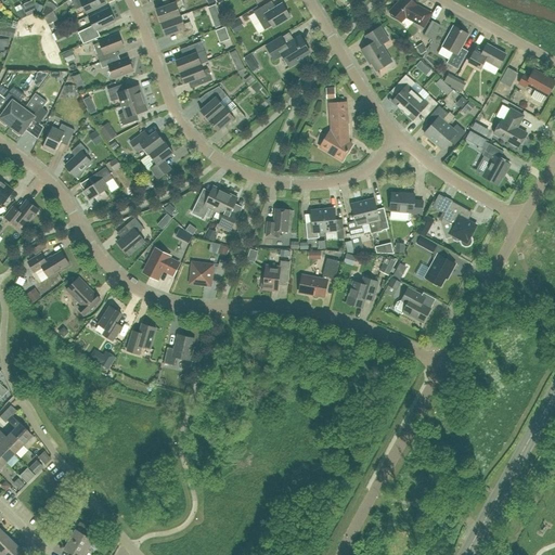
[(105,4),(103,0),(71,0),(76,10),(84,7),(87,13),(105,4)]
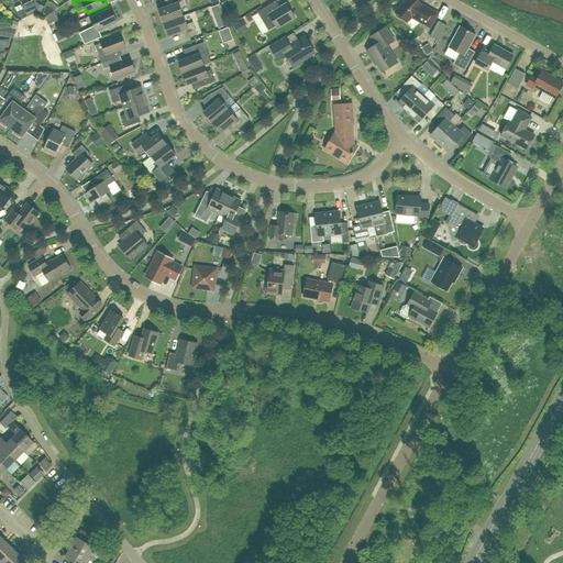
[(164,23),(184,17),(180,8),(187,6),(184,0),(168,0),(170,6),(158,10),(164,23)]
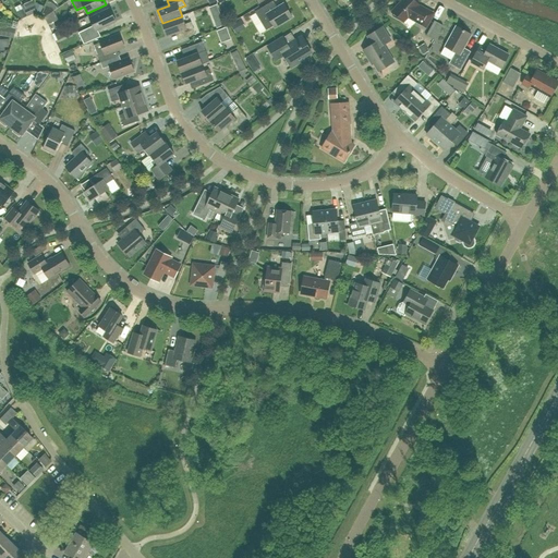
[(426,27),(434,14),(408,0),(402,0),(392,11),(395,13),(392,16),(401,21),(402,20),(403,22),(408,17),(426,27)]
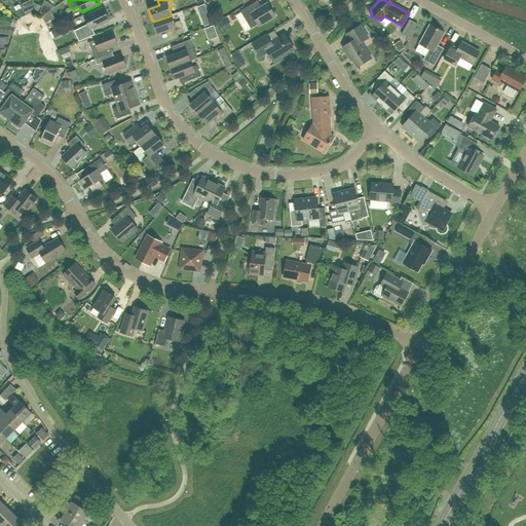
[(272,11),(272,9),(270,5),(269,5),(268,3),(257,10),(253,4),(240,11),(251,29),(258,25),(259,26),(275,16),(272,11)]
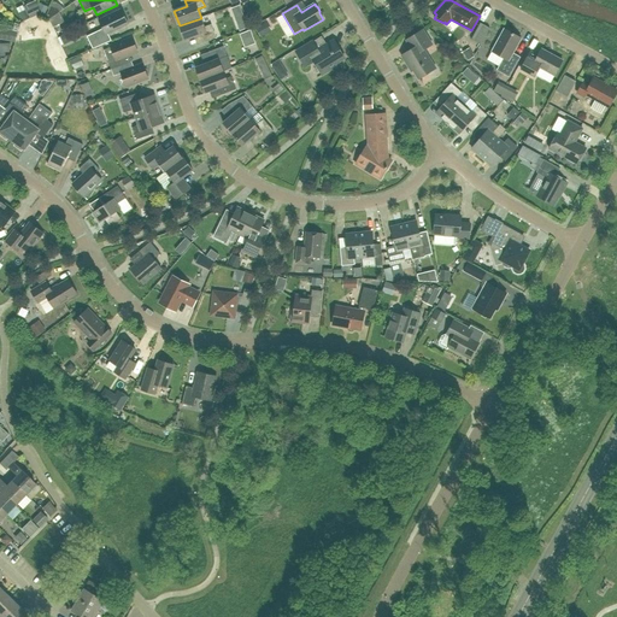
[(39,6),(28,11),(31,18),(40,15),(39,6)]
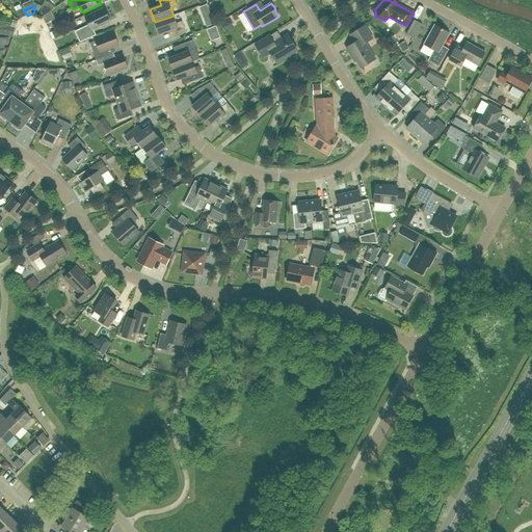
[(42,17),(51,10),(44,5),(38,16),(42,17)]
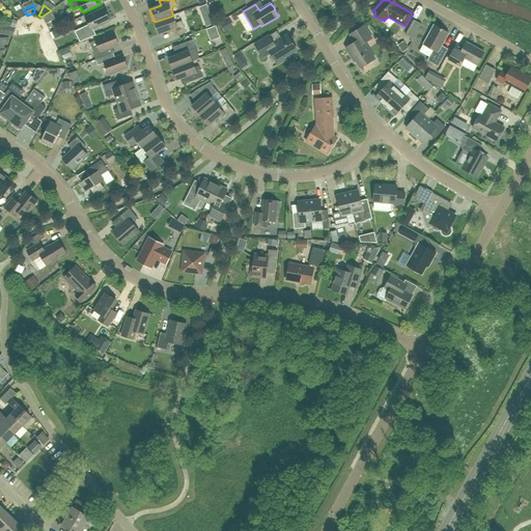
[(17,11),(20,19),(26,16),(22,8),(17,11)]
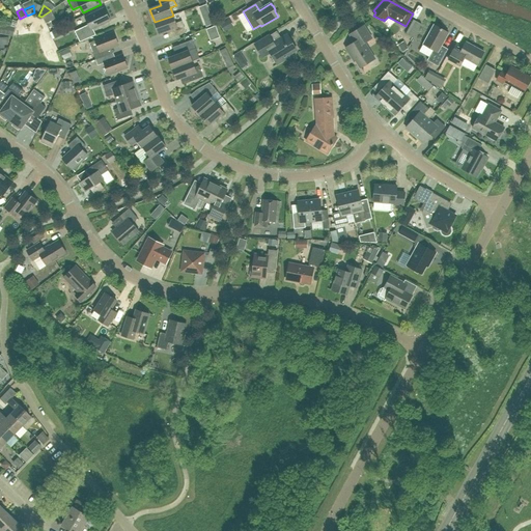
[(80,43),(96,35),(93,29),(109,21),(103,9),(85,18),(88,25),(75,31),(80,43)]
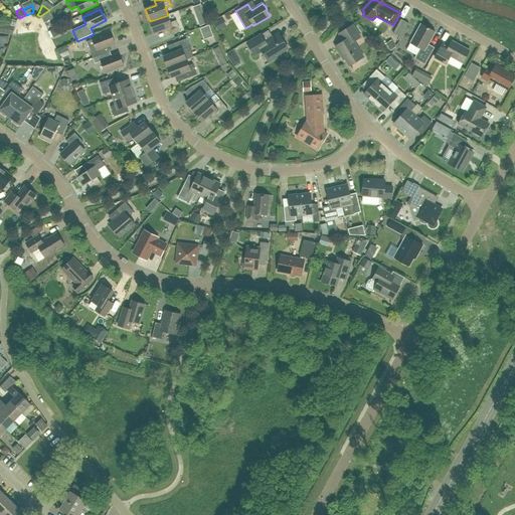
[(49,10),(40,16),(44,23),(53,18),(49,10)]
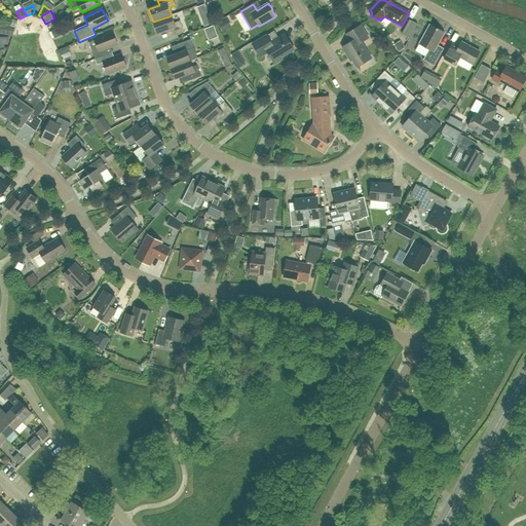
[(172,15),(153,22),(157,34),(168,30),(172,37),(184,32),(180,21),(174,23),(172,15)]
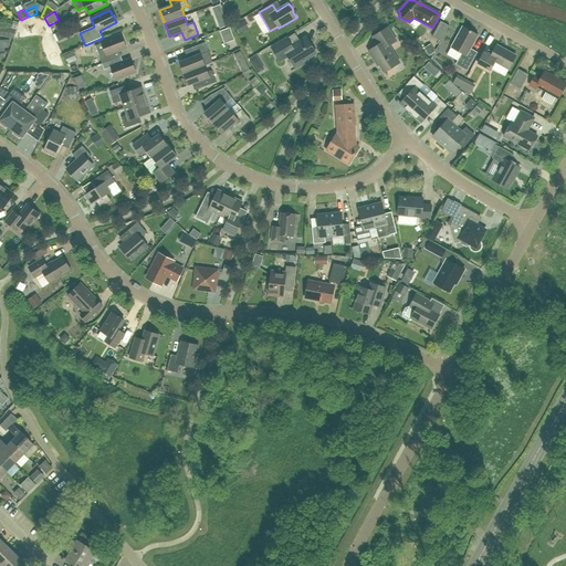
[(440,41),(449,27),(440,21),(432,37),(440,41)]
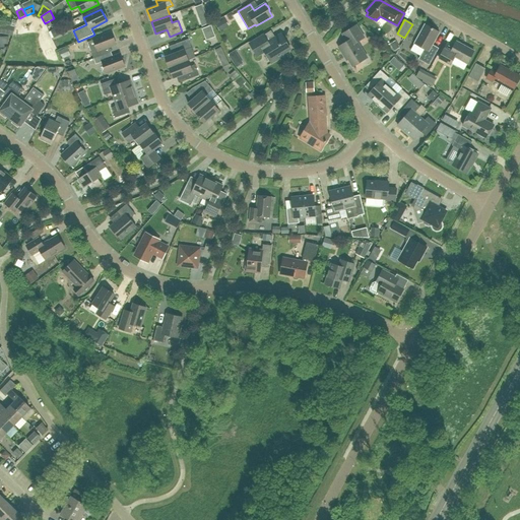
[(225,28),(221,21),(216,24),(219,31),(225,28)]
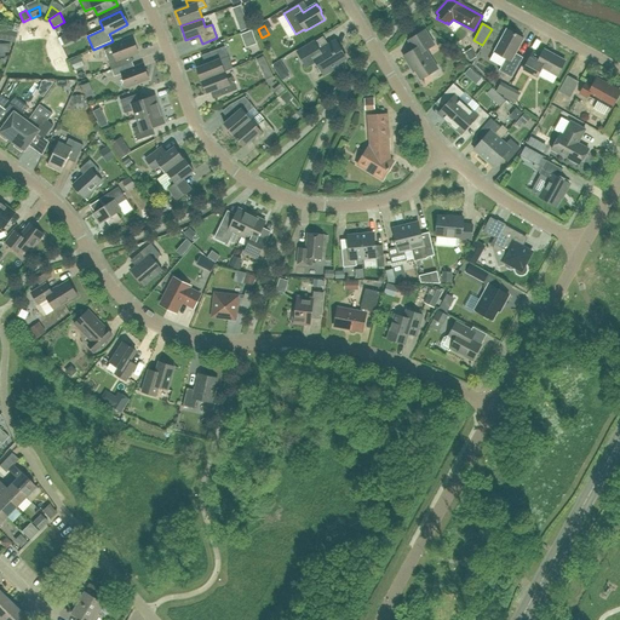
[(512,78),(523,58),(516,53),(523,39),(506,29),(494,52),(506,58),(499,70),(512,78)]
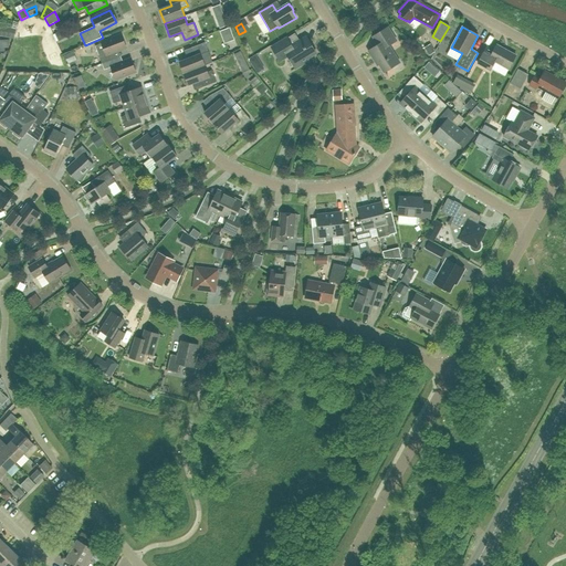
[(399,63),(389,45),(396,41),(388,28),(373,37),(378,45),(368,51),(375,60),(376,60),(385,73),(399,63)]
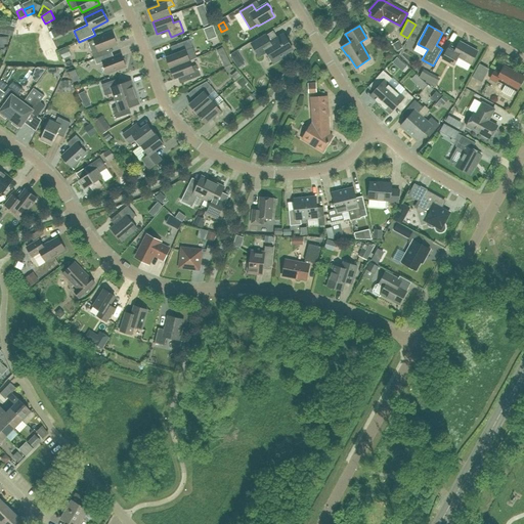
[(57,28),(50,31),(54,38),(60,35),(57,28)]
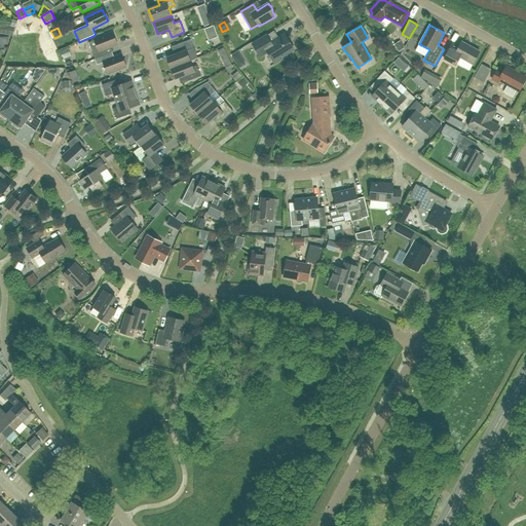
[(95,59),(107,54),(105,49),(117,44),(113,32),(95,39),(99,51),(92,53),(95,59)]
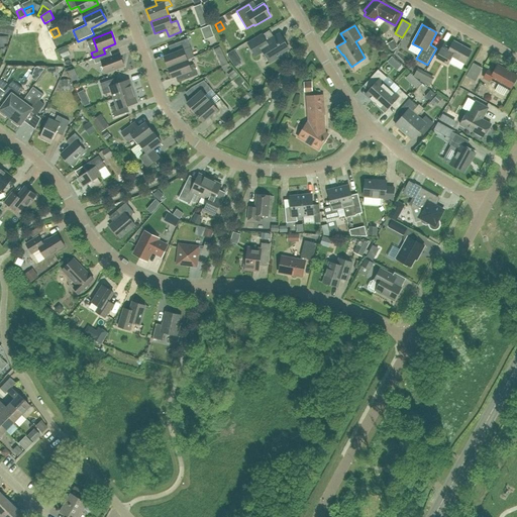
[(289,48),(280,33),(267,41),(262,35),(248,43),(255,56),(264,52),(270,63),(283,55),(282,54),(289,48)]
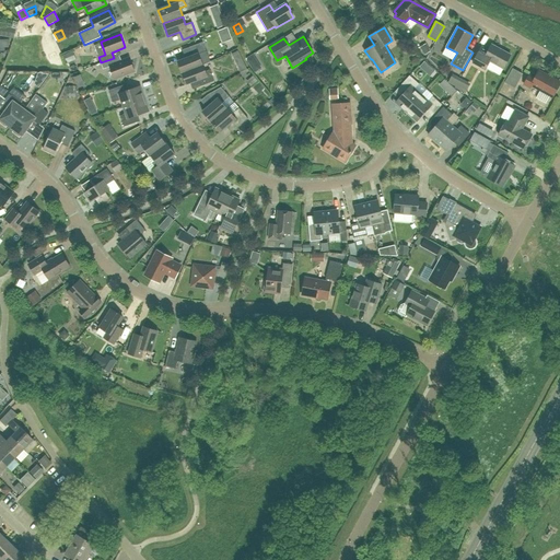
[(183,73),(202,65),(210,61),(202,43),(187,48),(190,57),(177,61),(183,73)]
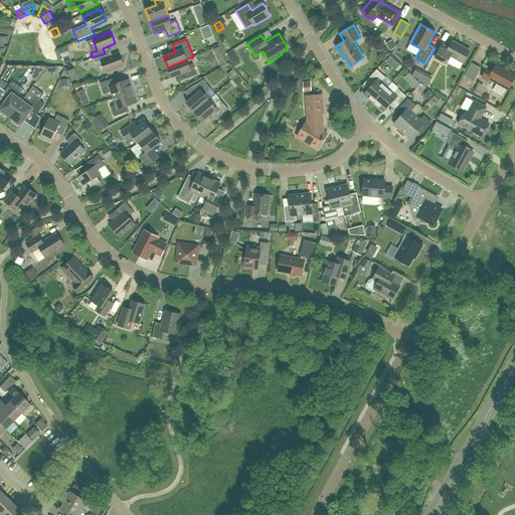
[(470,51),(452,41),(449,46),(443,43),(435,58),(447,64),(451,56),(463,63),(470,51)]
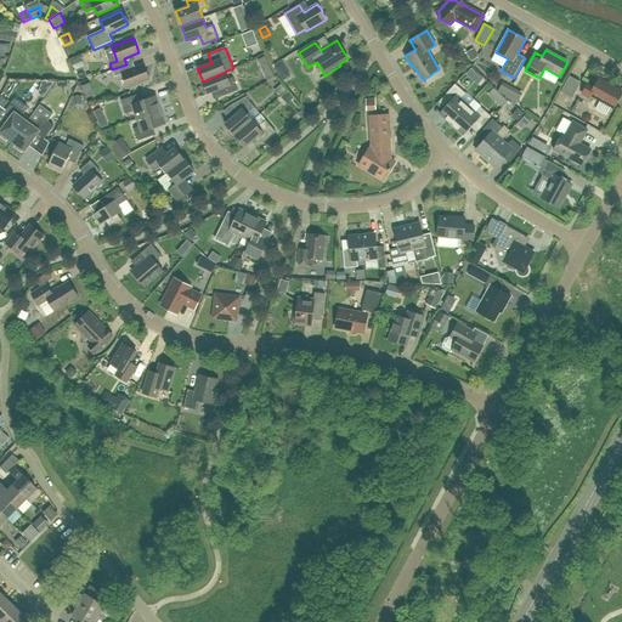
[(265,73),(272,69),(265,56),(259,60),(265,73)]
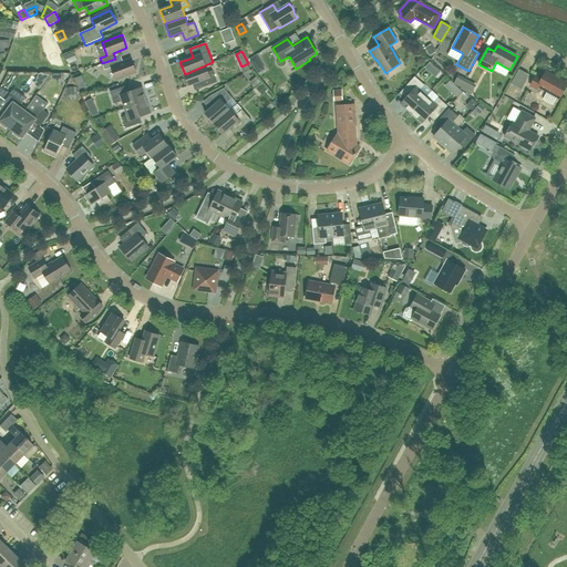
[(64,55),(68,64),(75,61),(71,52),(64,55)]
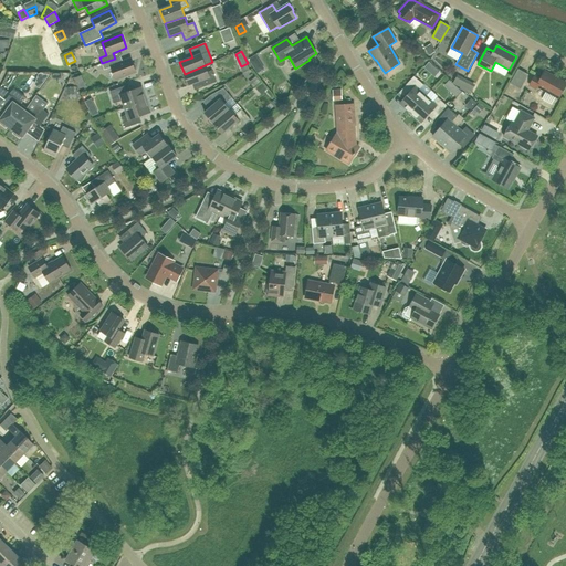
[(258,66),(259,60),(257,55),(249,60),(254,69),(258,66)]
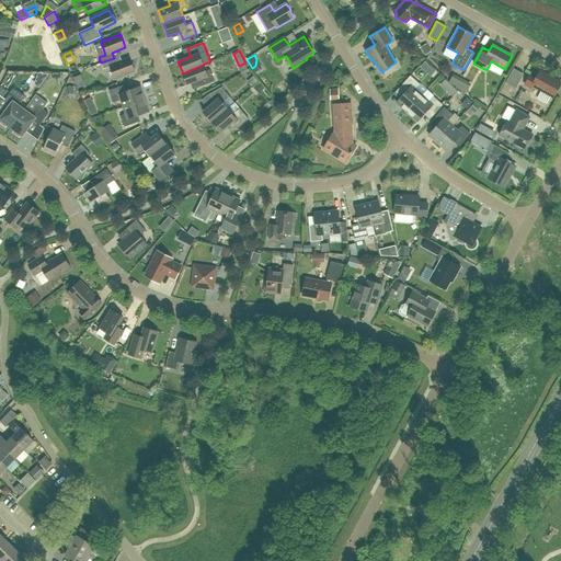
[(114,58),(101,63),(103,69),(111,66),(115,79),(135,71),(129,58),(116,64),(114,58)]
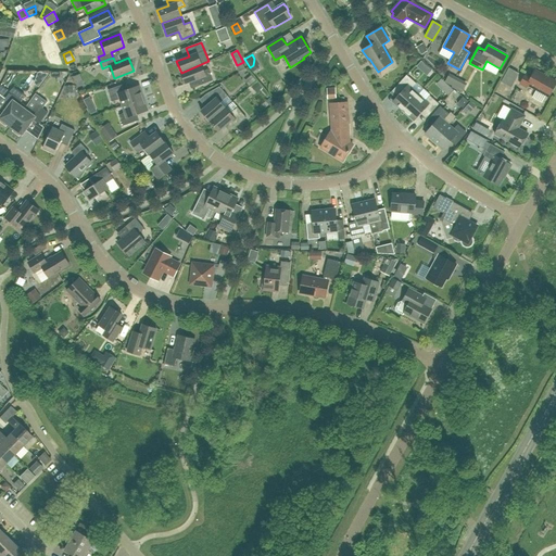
[(420,61),(415,66),(419,71),(425,65),(420,61)]
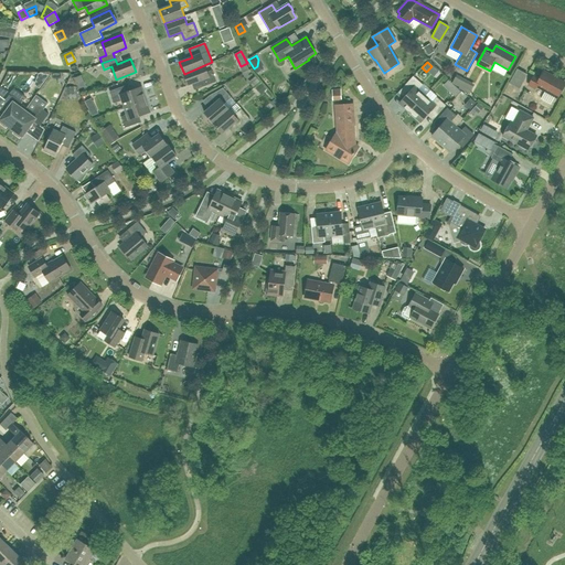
[(204,65),(184,74),(189,85),(201,81),(203,87),(216,82),(212,71),(208,72),(204,65)]
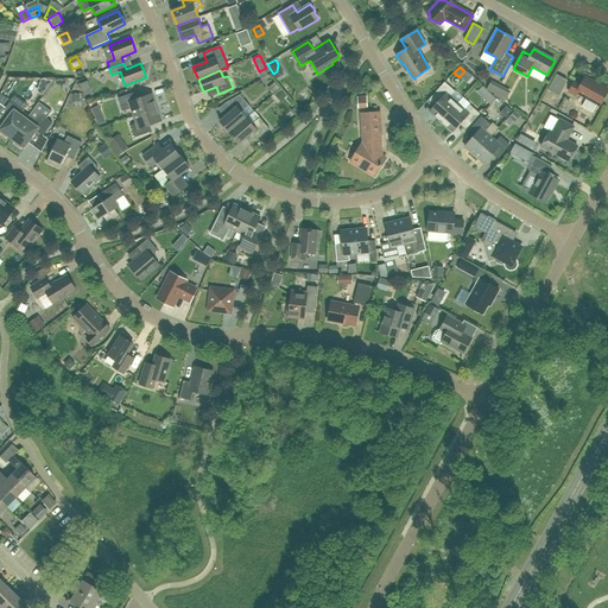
[(559,96),(568,81),(556,75),(548,89),(559,96)]
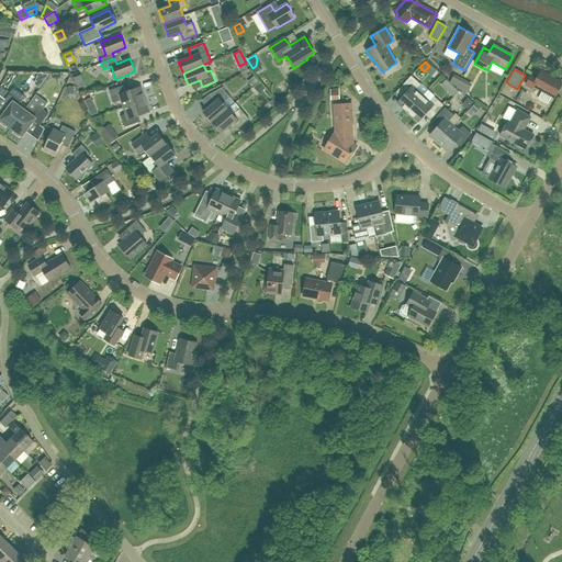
[(561,83),(561,82),(541,71),(537,79),(531,76),(526,85),(532,89),(534,86),(542,91),(538,99),(548,103),(552,96),(554,98),(561,83)]
